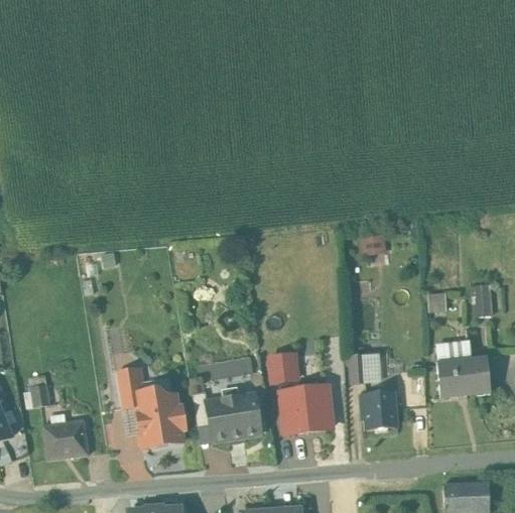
[(366,250),(389,246),(385,230),(363,235),(366,250)]
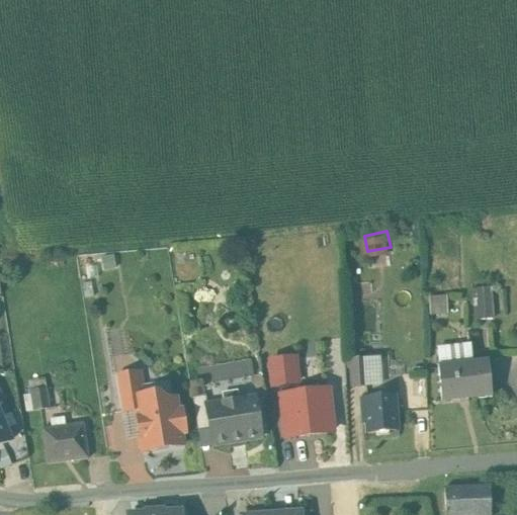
[(491,283),(474,284),(476,316),(494,315),(491,283)]
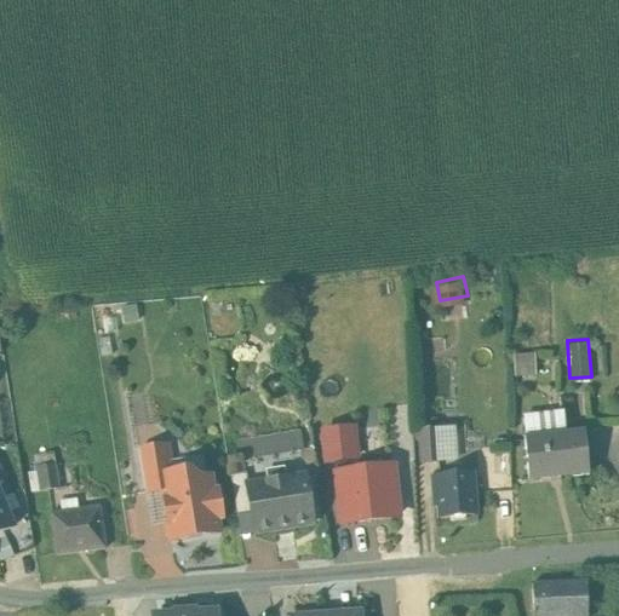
[(534,347),(513,350),(514,373),(536,370),(534,347)]
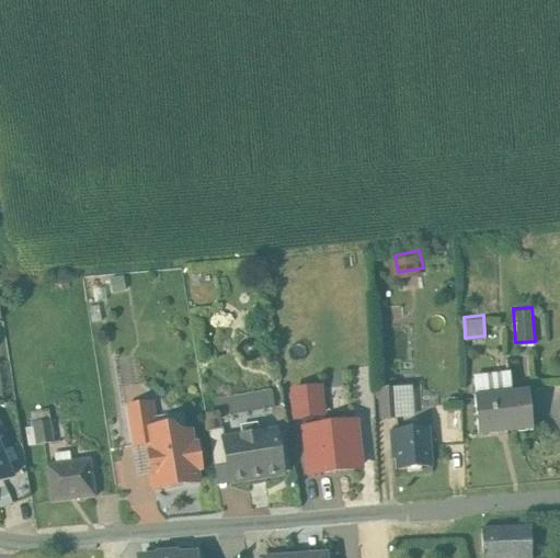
[(473,393),(475,393),(511,388),(510,369),(471,374),(473,393)]
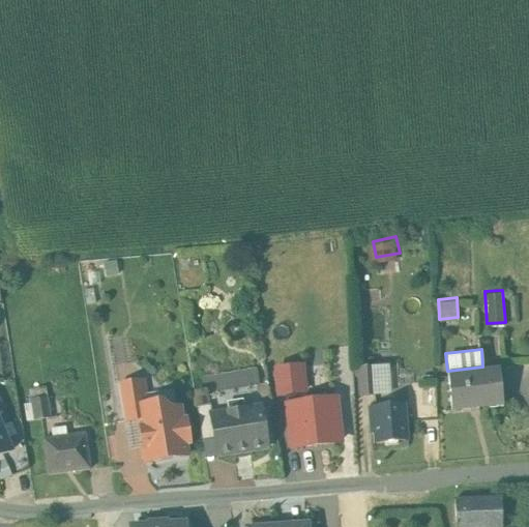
[(373,362),(359,363),(361,392),(375,391),(373,362)]
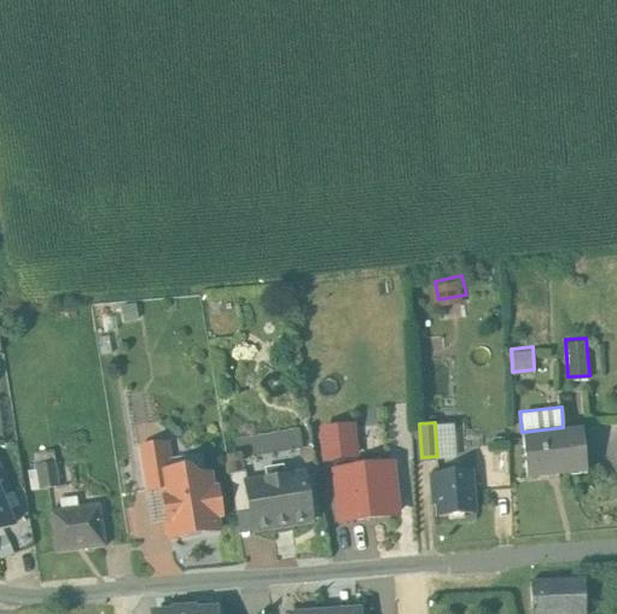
[(353,424),(325,426),(327,454),(355,451),(353,424)]
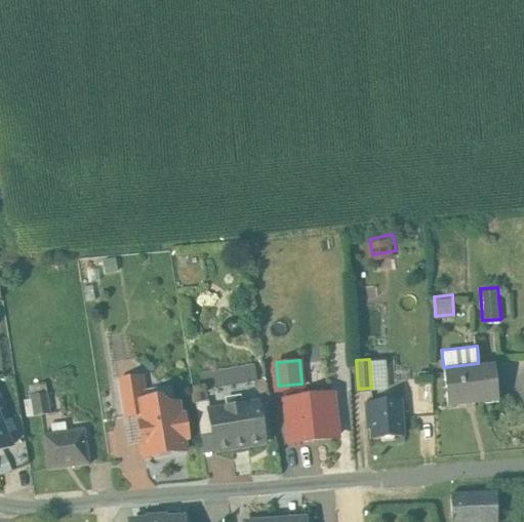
[(255,361),(201,369),(203,386),(258,377),(255,361)]
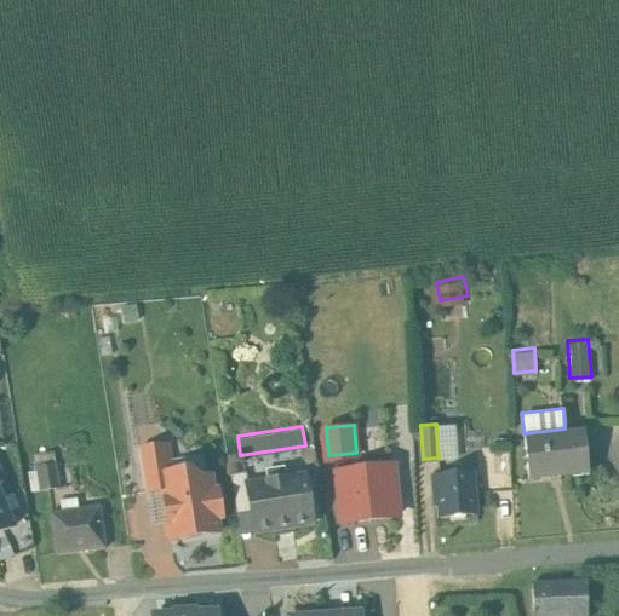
[(565,429),(525,433),(529,477),(583,471),(579,427),(565,429)]
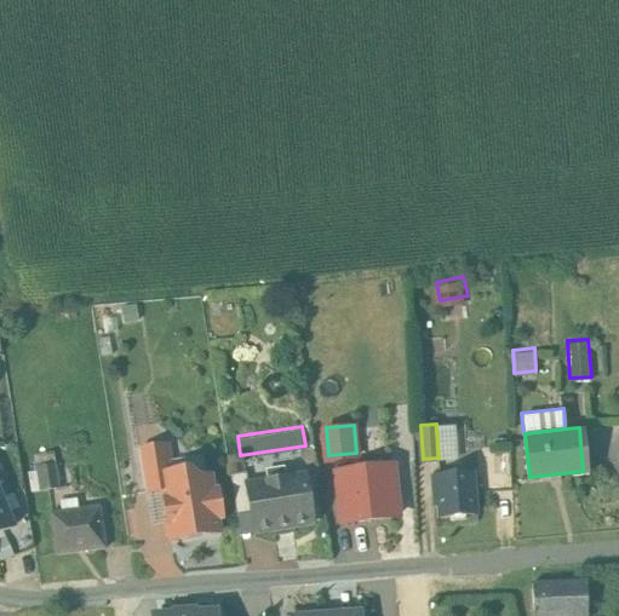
[(172,470),(167,442),(139,447),(145,489),(162,487),(175,485),(172,470)]
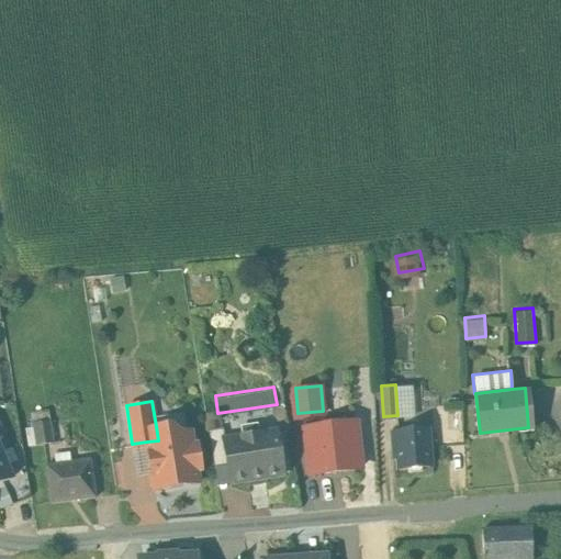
[(51,420),(33,422),(36,444),(54,440),(51,420)]
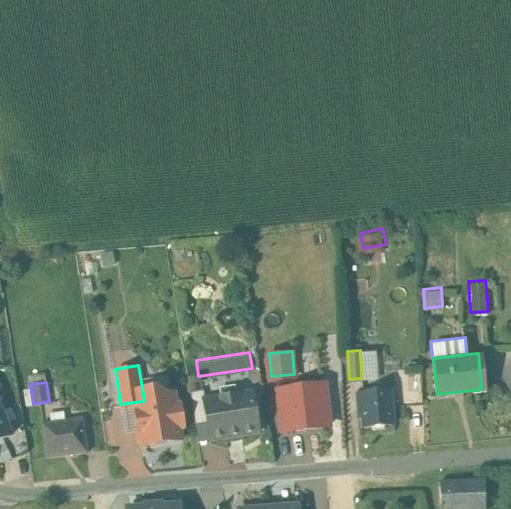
[(324,382),(280,387),(284,429),(329,424),(324,382)]
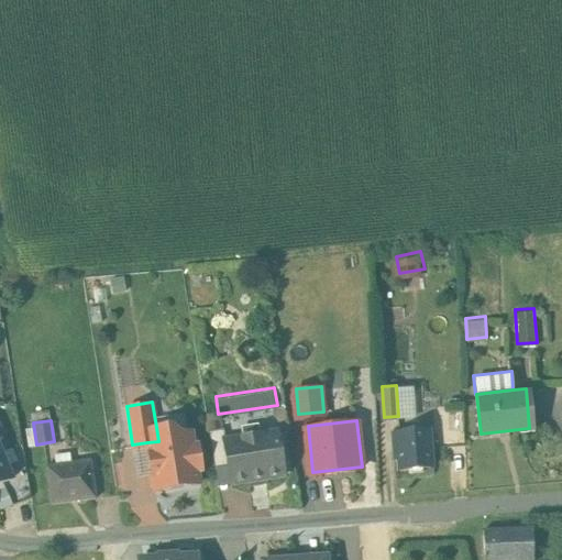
[(190,430),(168,434),(166,425),(156,427),(158,441),(147,442),(155,489),(198,482),(196,469),(201,468),(198,442),(193,443),(190,430)]
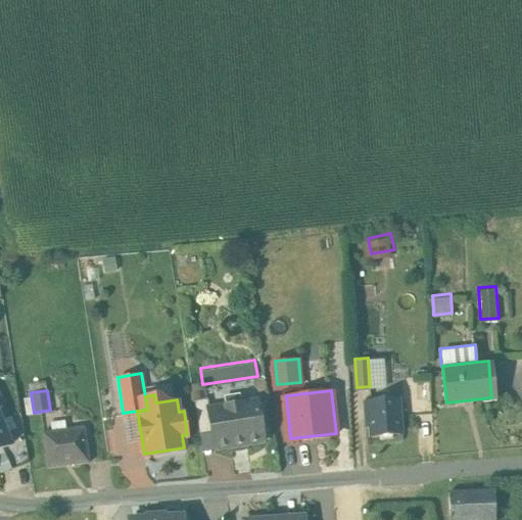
[(398,395),(366,397),(368,418),(371,418),(372,434),(401,431),(398,395)]
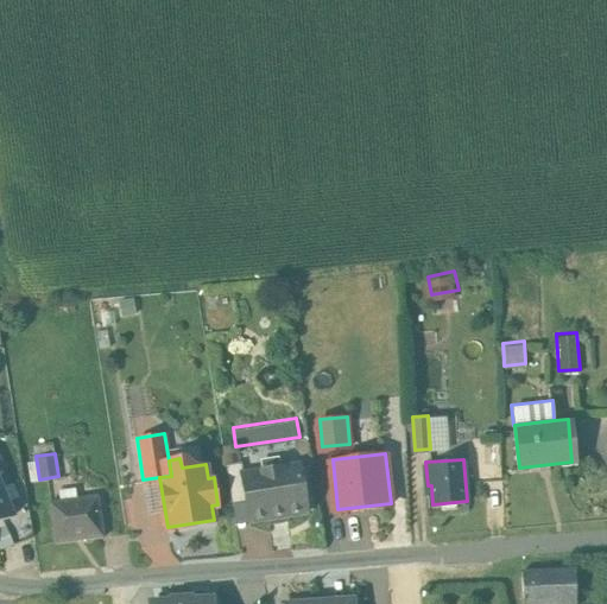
[(242,461),(227,463),(233,504),(247,502),(242,471),(244,471),(242,461)]
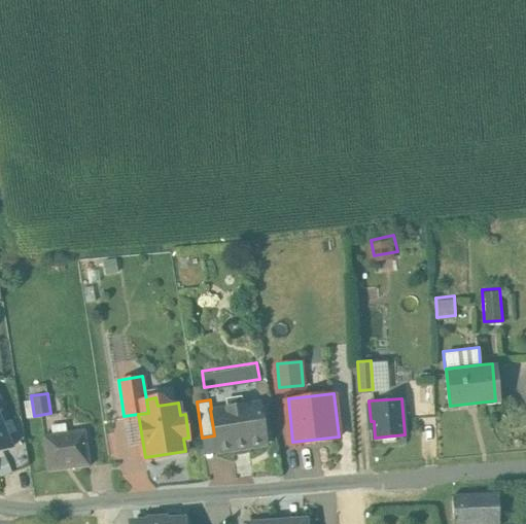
[(243,403),(226,406),(228,407),(211,409),(210,409),(214,435),(216,450),(266,443),(258,402),(243,404),(243,403)]
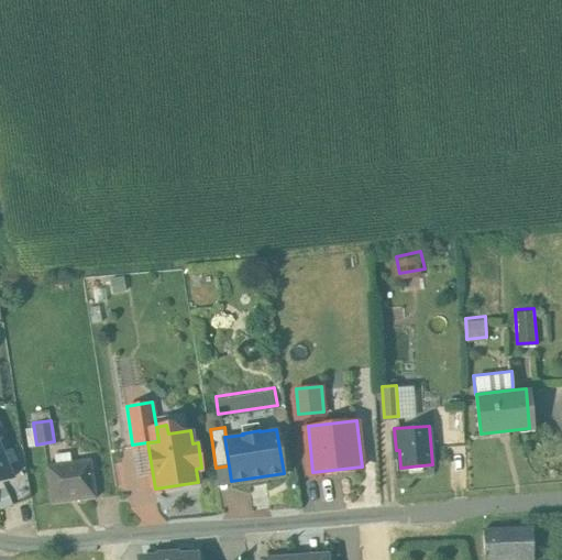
[(1,452),(0,451),(0,482),(12,478),(1,452)]
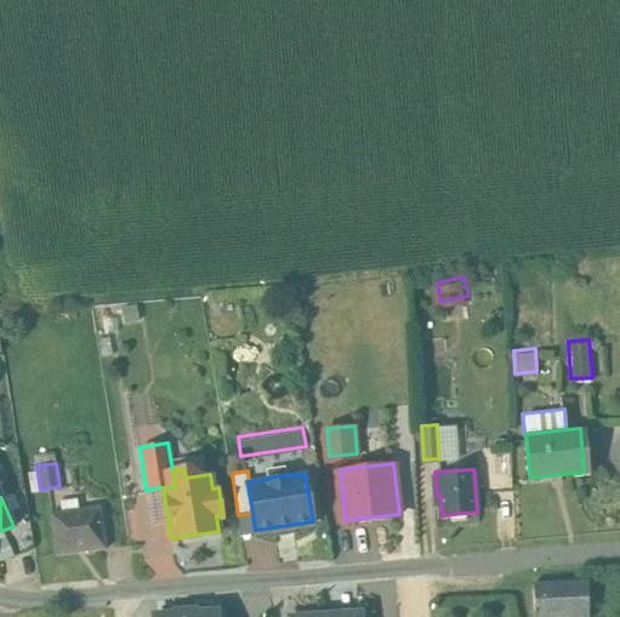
[(78,497),(60,500),(61,510),(50,512),(56,554),(106,547),(100,506),(79,508),(78,497)]
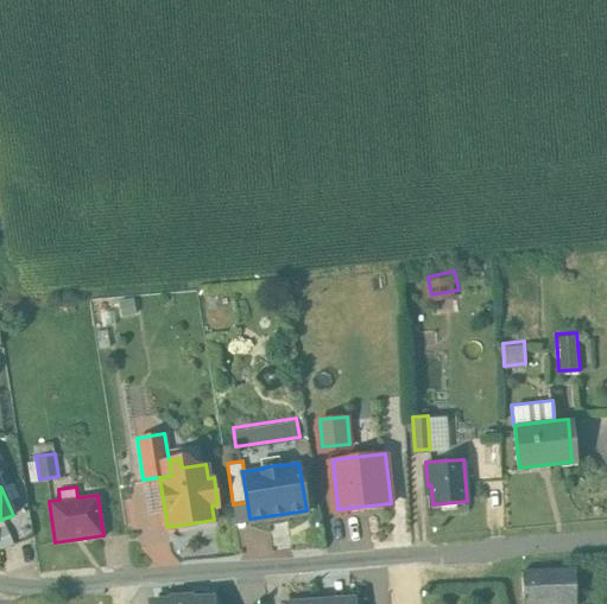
[(575,567),(523,568),(524,603),(574,603),(577,603),(575,567)]
